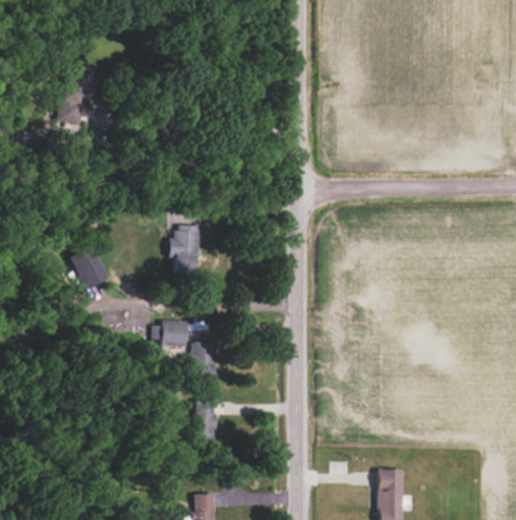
[(58,120),(83,125),(95,69),(69,64),(58,120)]
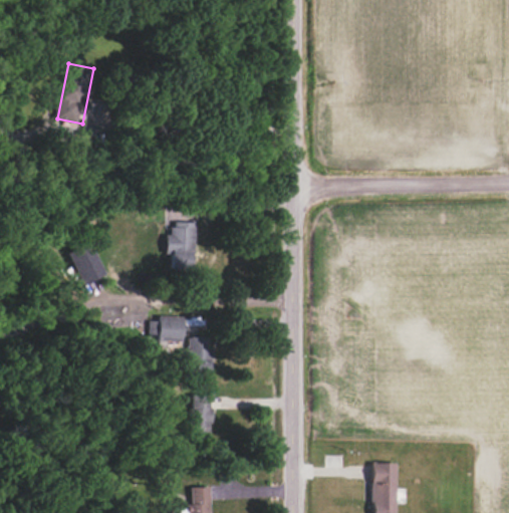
[(197,223),(175,222),(174,235),(168,235),(167,254),(174,254),(173,270),(196,270),(197,223)]
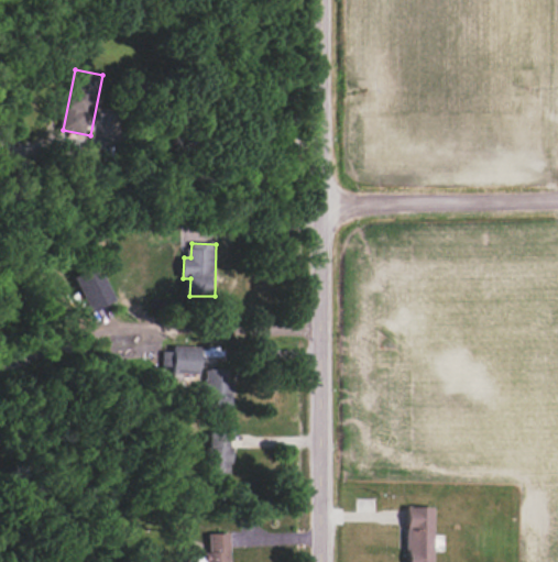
[(115,302),(102,267),(77,275),(90,311),(115,302)]
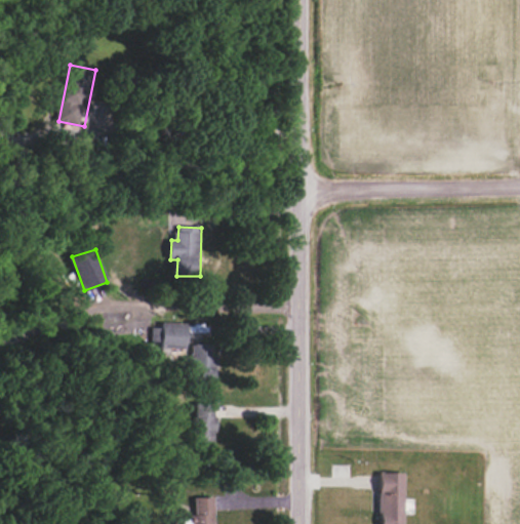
[(188,349),(189,324),(163,323),(163,328),(155,328),(155,341),(163,343),(163,348),(188,349)]
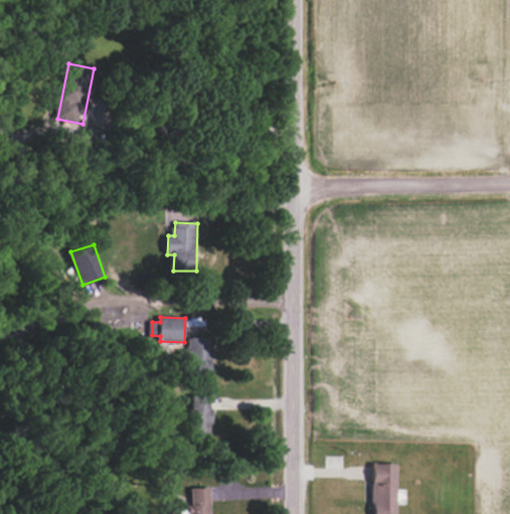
[(190,351),(180,351),(180,361),(186,361),(186,364),(187,364),(187,378),(213,378),(213,338),(190,338),(190,351)]
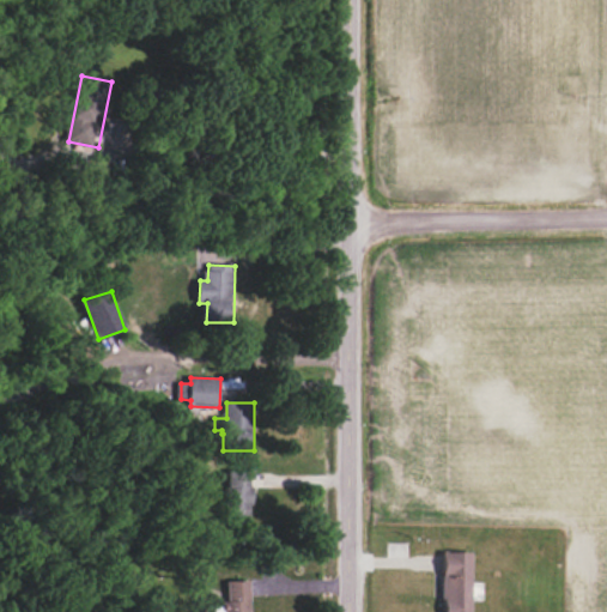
[(254,472),(229,471),(228,525),(253,525),(254,472)]
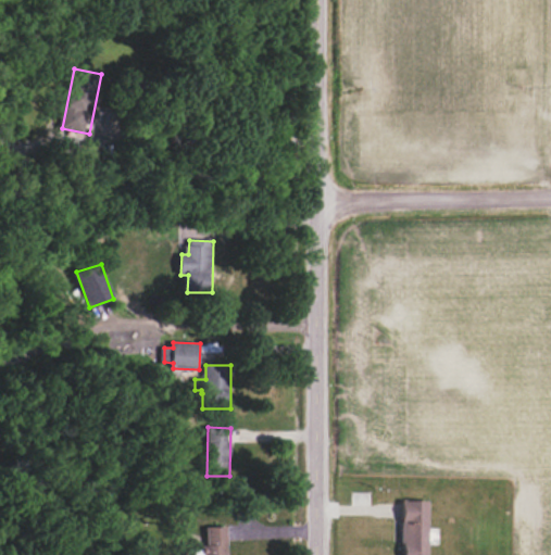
[(429,554),(430,502),(404,501),(403,554),(429,554)]
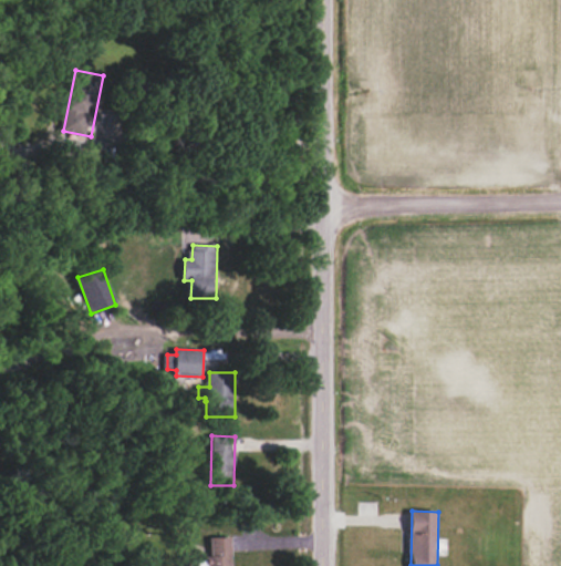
[(193,525),(173,526),(173,536),(194,535),(193,525)]
